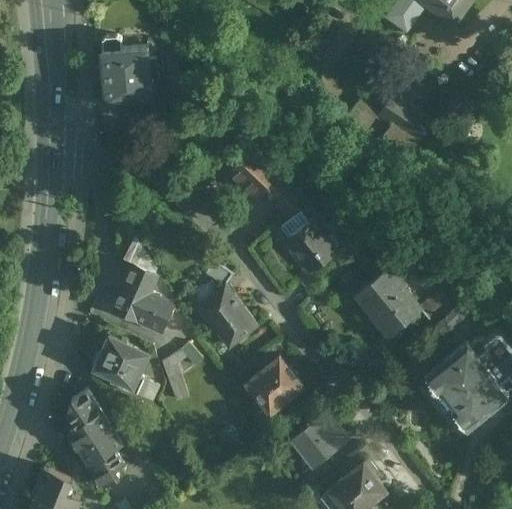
[(385,0),(383,3),(392,9),(386,17),(407,31),(426,4),(455,24),(472,0),(385,0)]
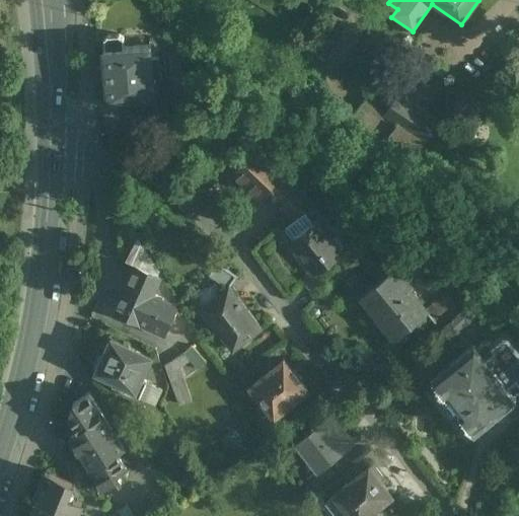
[(150,52),(124,54),(123,44),(119,41),(106,42),(103,45),(103,56),(102,56),(106,106),(154,102),(153,88),(161,88),(159,63),(151,64),(150,52)]
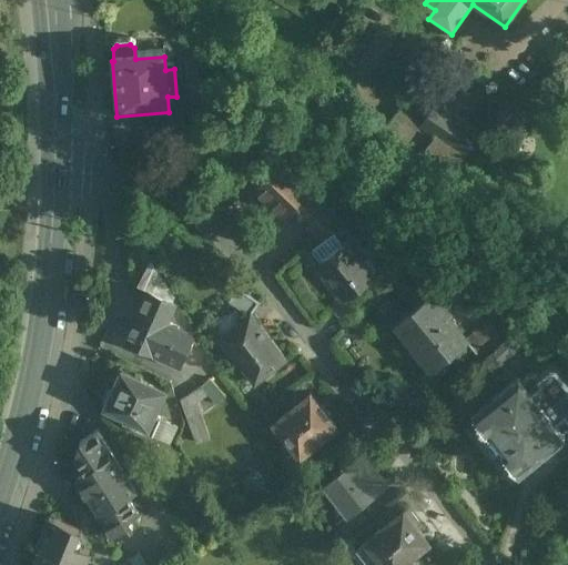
[(195,57),(178,58),(180,86),(198,83),(195,57)]
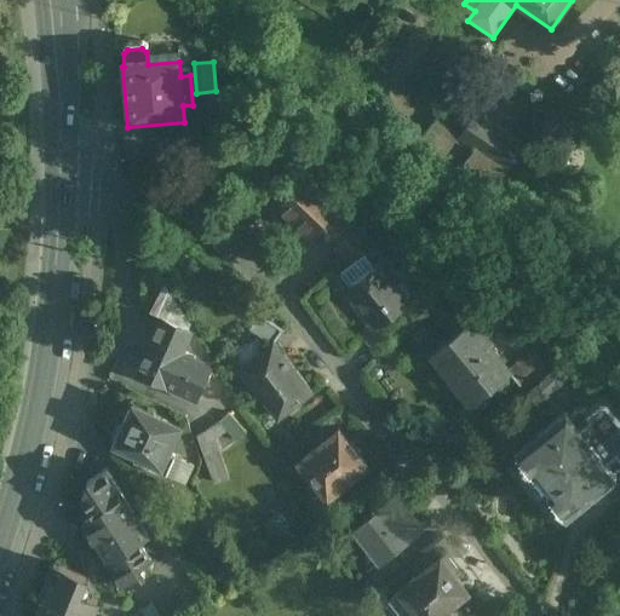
[(619,67),(601,88),(616,102),(619,97),(619,67)]
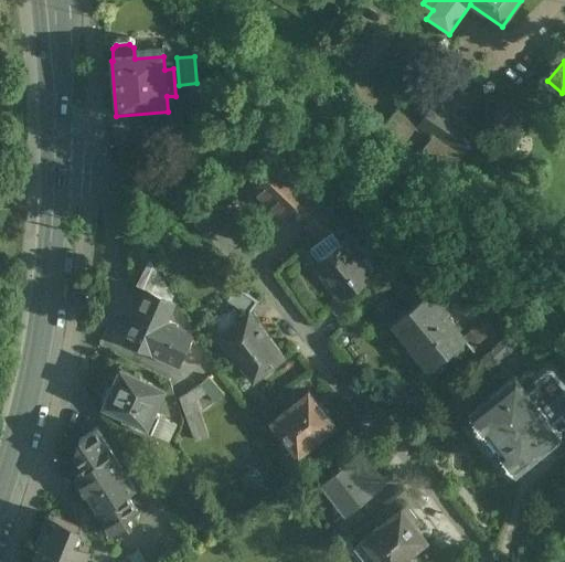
[(478,141),(434,110),(418,133),(418,134),(426,139),(423,144),(429,149),(422,160),(450,180),(478,141)]
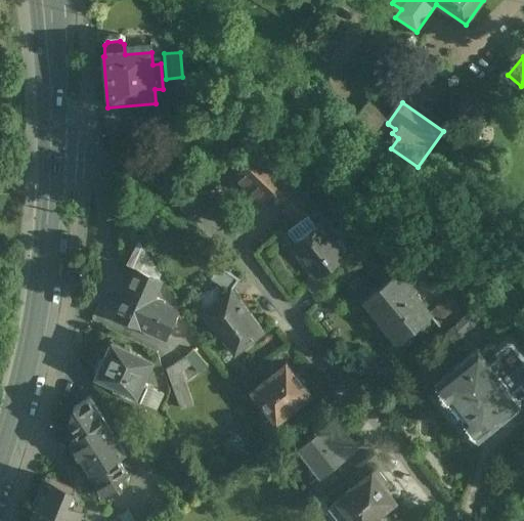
[(388,123),(367,107),(356,123),(377,138),(388,124),(388,123)]
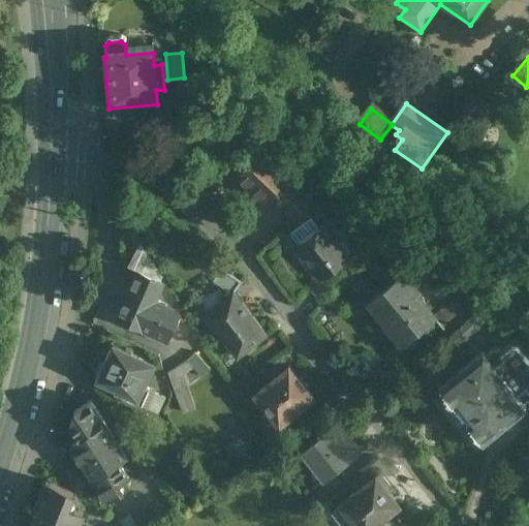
[(422,168),(395,150),(387,160),(416,176),(422,168)]
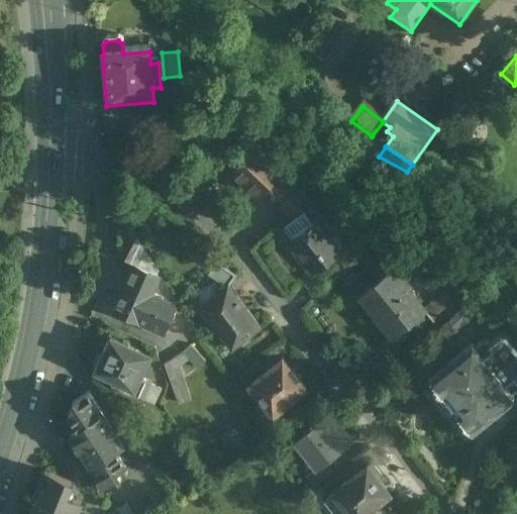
[(257,147),(231,175),(256,200),(263,193),(282,174),(284,173),(257,147)]
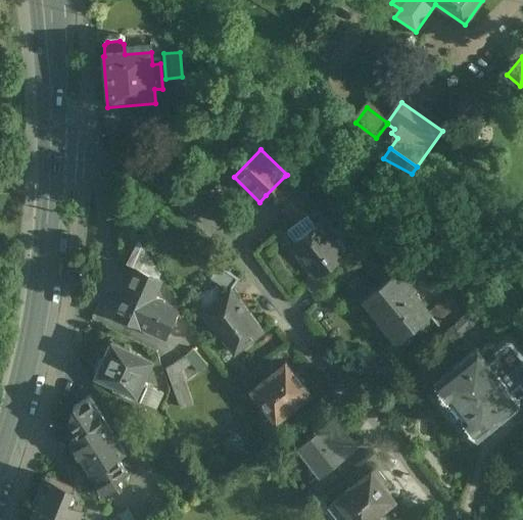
[(308,198),(285,176),(266,195),(289,218),(308,198)]
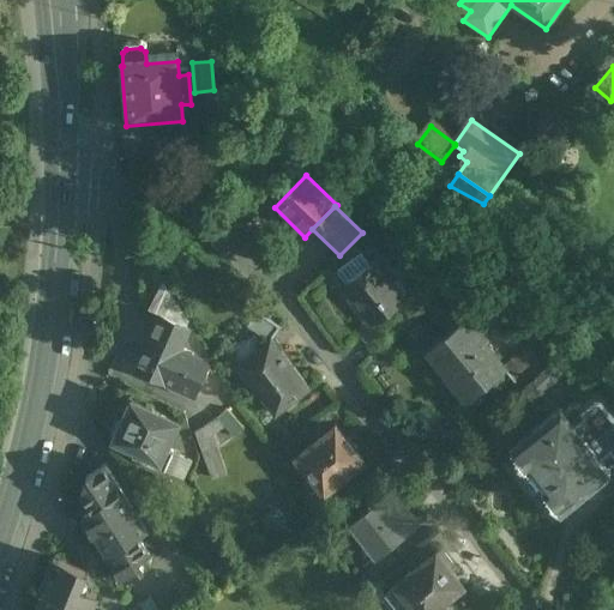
[(404,302),(374,263),(343,287),(373,326),(404,302)]
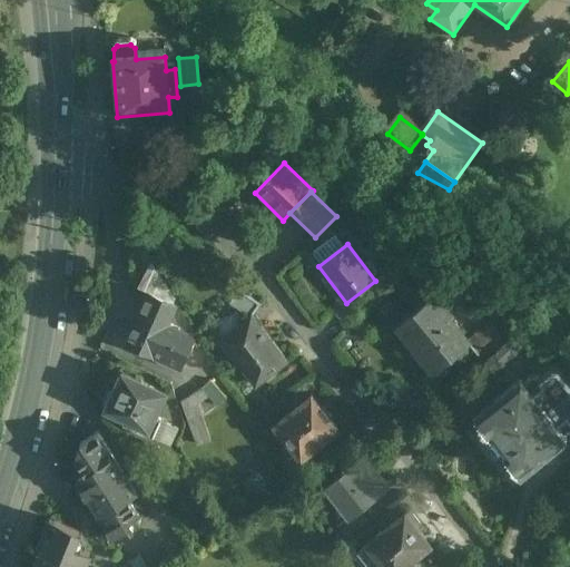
[(397,256),(382,272),(391,281),(406,265),(397,256)]
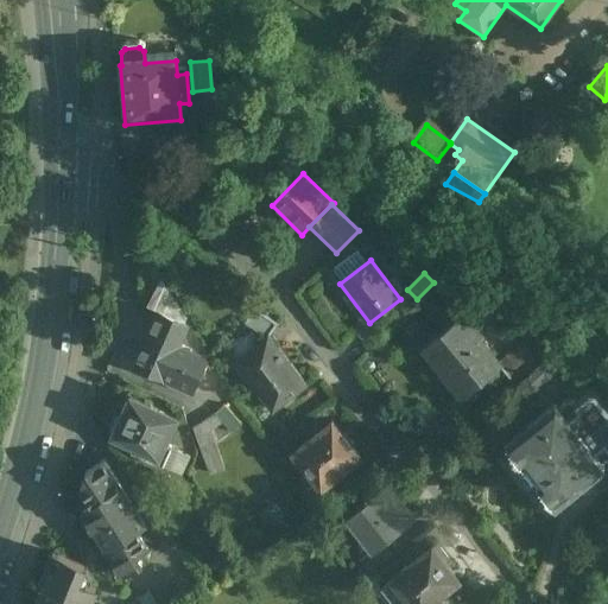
[(185,320),(157,281),(145,309),(158,315),(183,325),(185,320)]
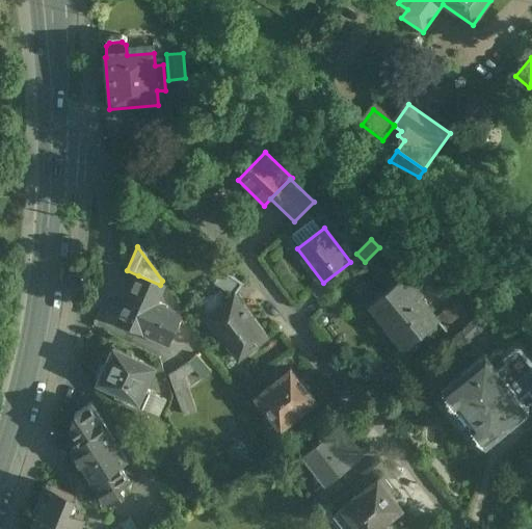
[(241,285),(222,271),(214,284),(234,297),(236,295),(236,296),(242,287),(244,287),(247,284),(244,281),(241,285)]
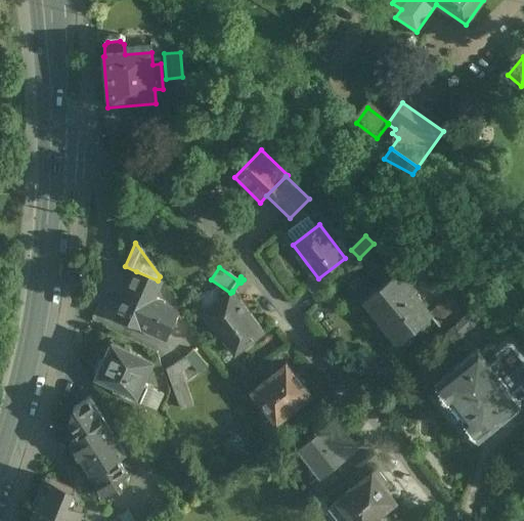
[(128,290),(154,301),(162,283),(158,280),(136,271),(128,290)]
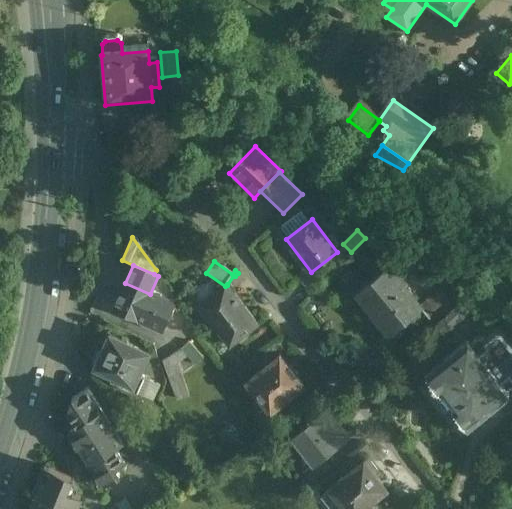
[(420,306),(393,273),(387,278),(382,272),(382,273),(370,284),(369,283),(356,295),(366,307),(371,303),(393,330),(393,331),(393,332),(420,308),(421,307),(420,306)]
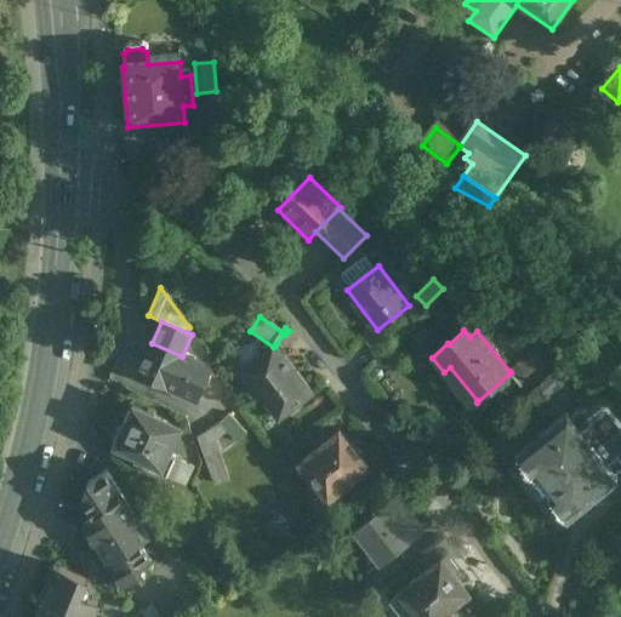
[(182,356),(152,343),(136,378),(197,405),(212,370),(182,356)]
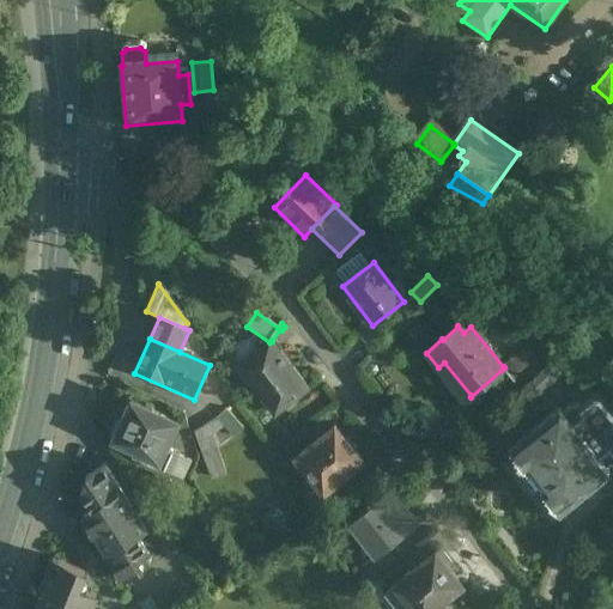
[(272,341),(272,340),(269,342),(237,366),(274,415),(309,390),(272,341)]
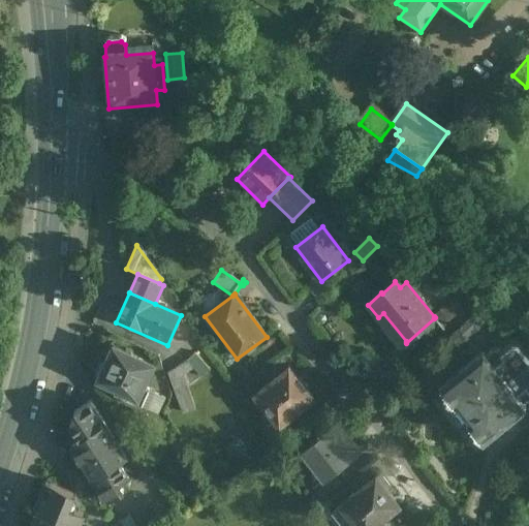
[(455,300),(434,316),(435,317),(434,318),(448,337),(449,336),(469,318),(455,300)]
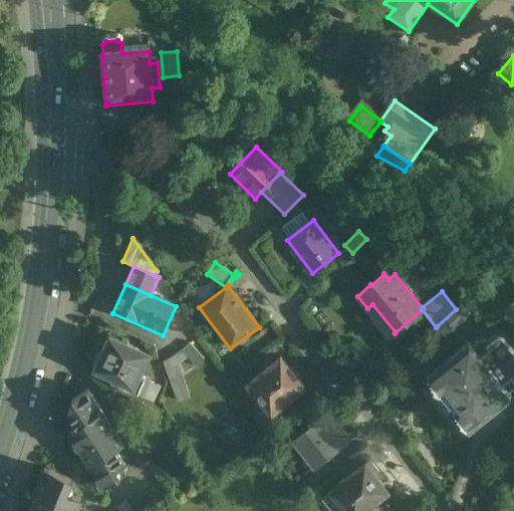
[(456,309),(437,326),(446,336),(451,332),(469,316),(468,315),(473,311),(464,302),(456,309)]
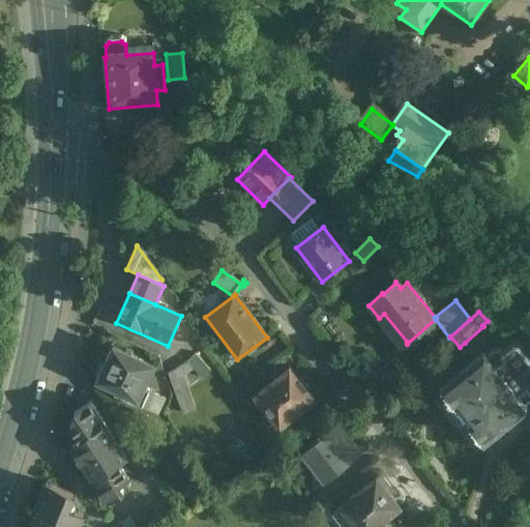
[(514,344),(504,352),(503,351),(496,350),(488,356),(484,353),(441,387),(455,407),(451,411),(463,426),(468,422),(483,442),(503,426),(504,428),(513,419),(512,418),(527,407),(525,404),(529,399),(529,356),(527,351),(526,352),(519,345),(514,344)]
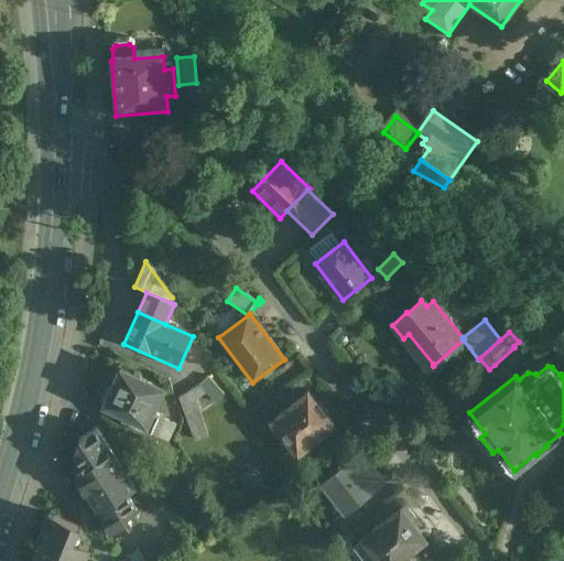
[(164,391),(120,373),(111,391),(108,390),(101,403),(105,406),(104,409),(123,418),(121,423),(144,434),(164,391)]
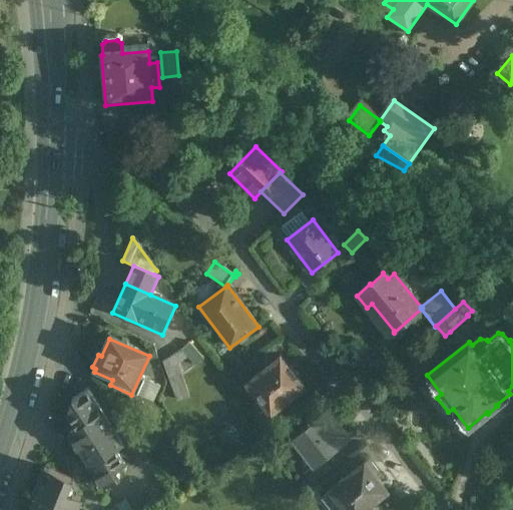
[(281,358),(246,383),(259,398),(254,402),(267,417),(305,387),(296,377),(298,376),(291,367),(289,368),(281,358)]
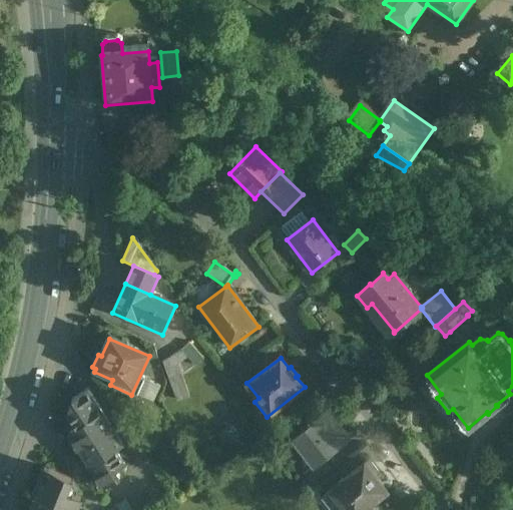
[(82,455),(114,434),(87,393),(71,404),(76,410),(67,416),(77,430),(69,435),(82,455)]
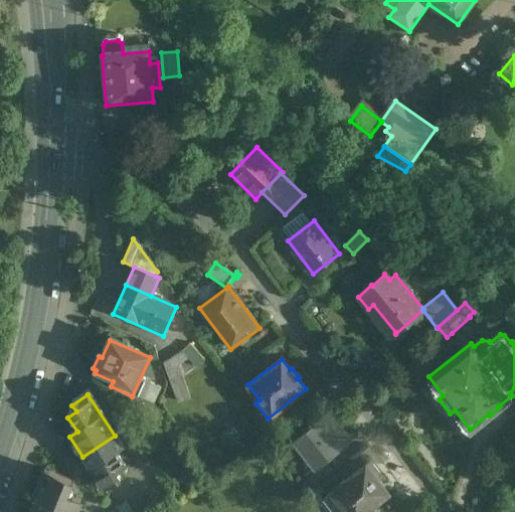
[(329,414),(293,444),(314,470),(315,471),(325,464),(351,443),(329,414)]
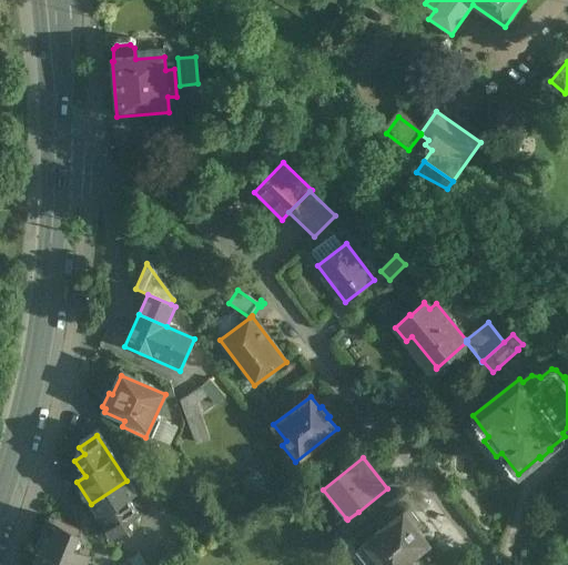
[(127,481),(91,504),(99,516),(98,517),(114,542),(132,531),(128,523),(138,516),(128,501),(135,495),(127,481)]
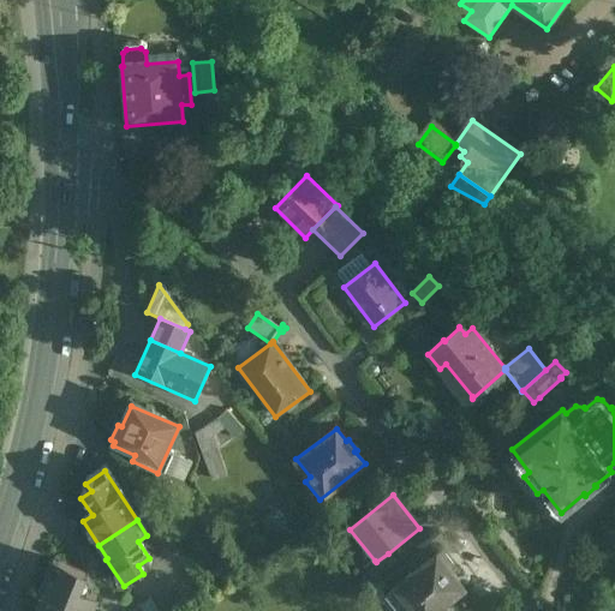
[(443,552),(439,556),(437,555),(396,587),(398,588),(386,598),(396,610),(405,610),(411,605),(415,610),(448,610),(445,605),(465,588),(453,573),(457,569),(443,552)]
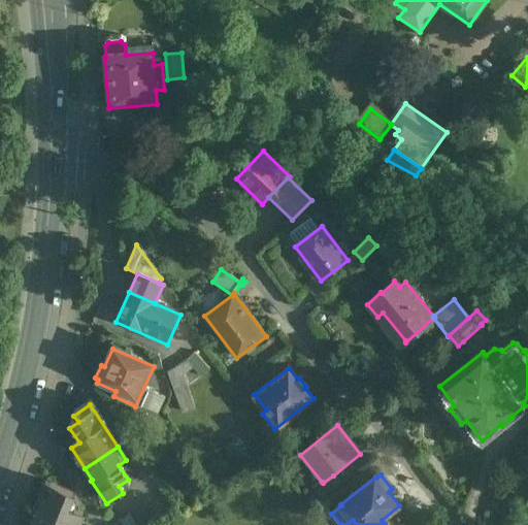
[(333,476),(323,483),(322,482),(311,490),(321,500),(340,485),(333,476)]
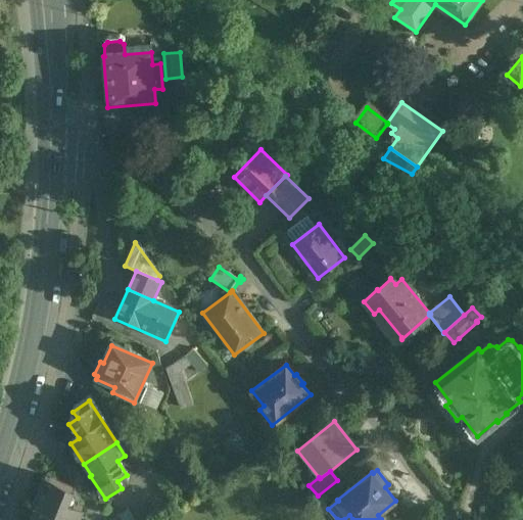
[(73,491),(45,480),(33,511),(40,514),(37,519),(78,519),(82,512),(67,506),(73,491)]
